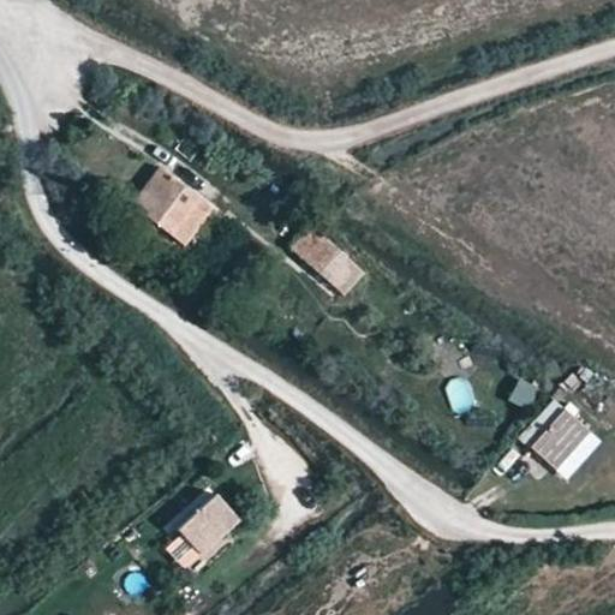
[(131,203),(171,237),(197,201),(159,169),(131,203)]
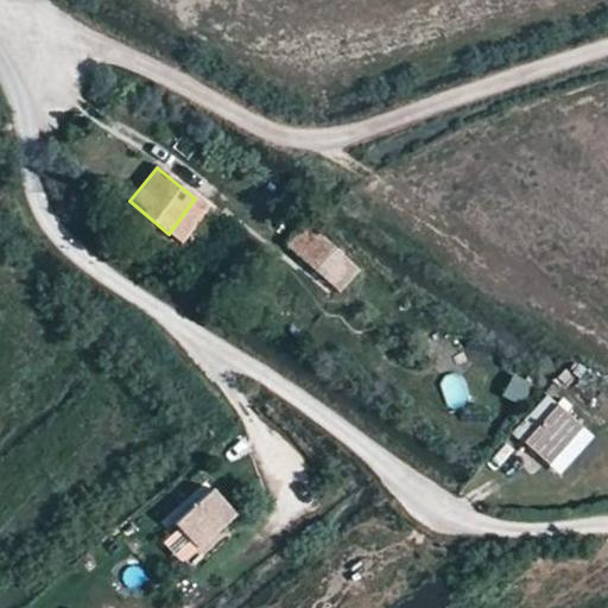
[(195,198),(169,234),(183,245),(208,209),(195,198)]
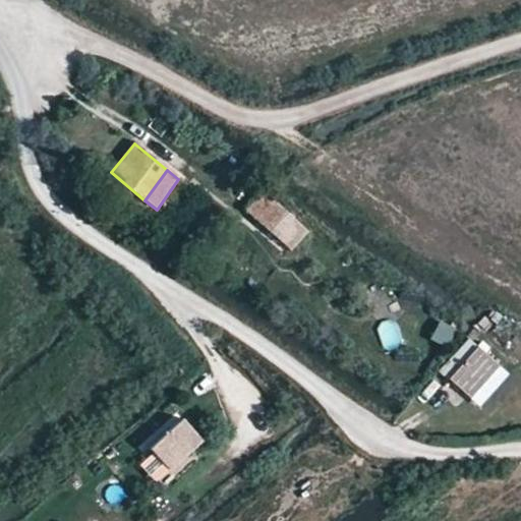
[(265,227),(277,238),(293,220),(283,209),(265,227)]
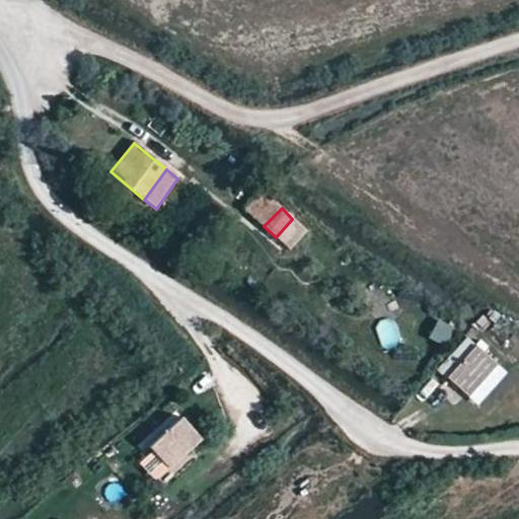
[(373,324),(383,350),(402,342),(392,317),(373,324)]
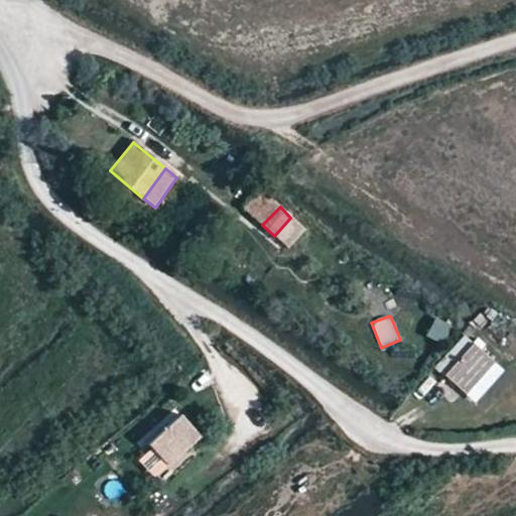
[(442,345),(450,327),(433,318),(425,337),(442,345)]
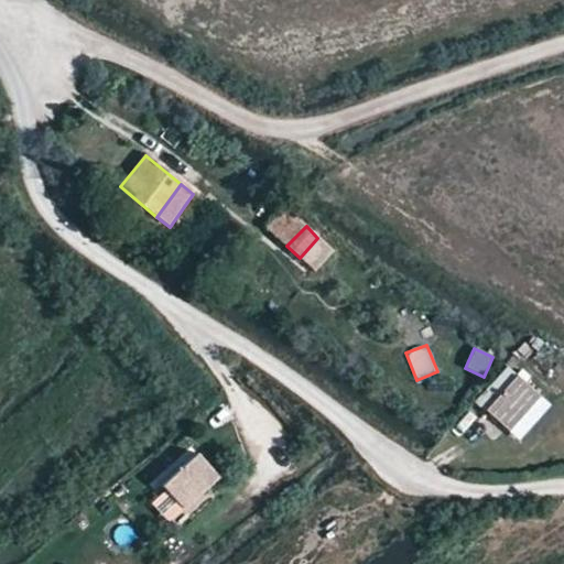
[(486,410),(508,431),(540,397),(509,366),(490,386),(500,396),(486,410)]
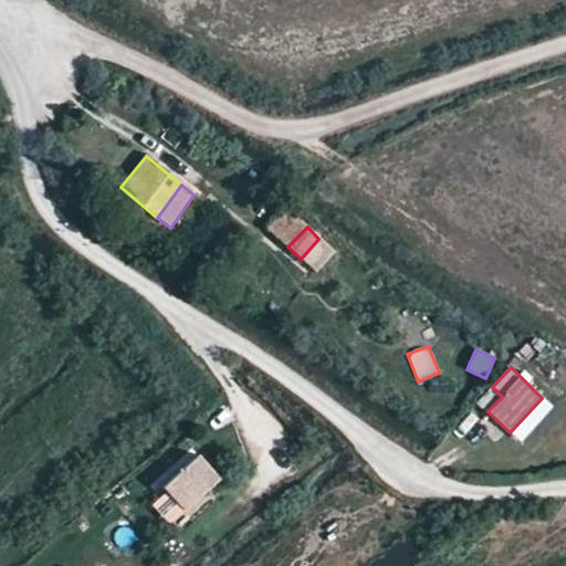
[(163,486),(181,511),(216,480),(198,458),(163,486)]
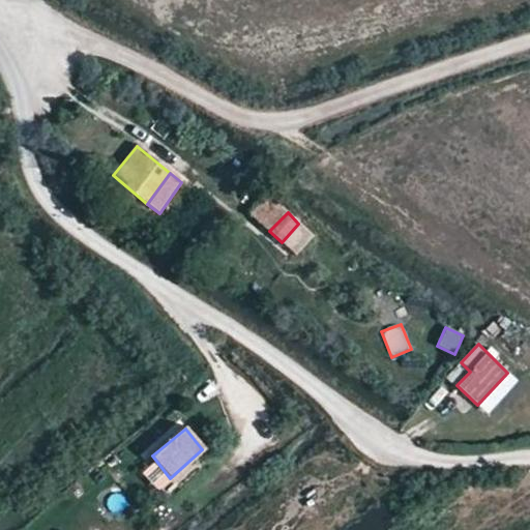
All buildings are outlined.
